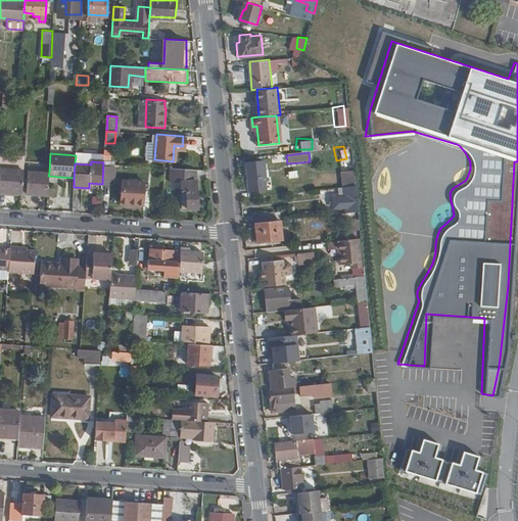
[(112,185),(114,163),(103,162),(102,184),(112,185)]
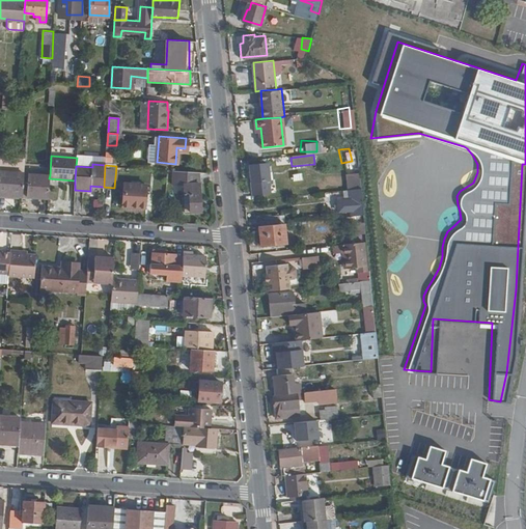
[(270,194),(267,165),(250,166),(253,196),(270,194)]
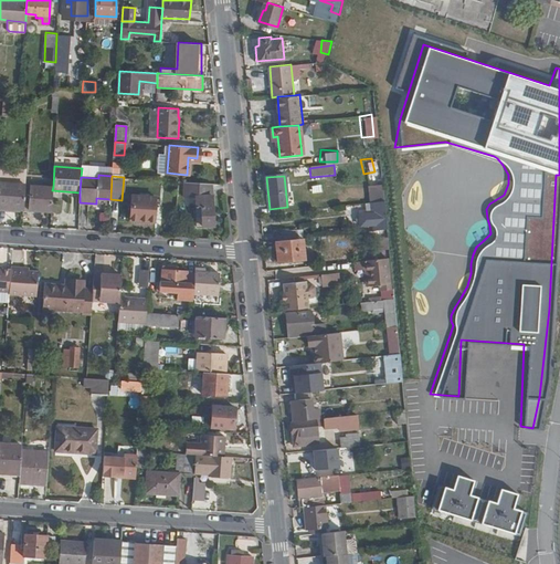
[(220,226),(218,184),(191,181),(192,196),(197,196),(198,216),(203,216),(203,227),(220,226)]
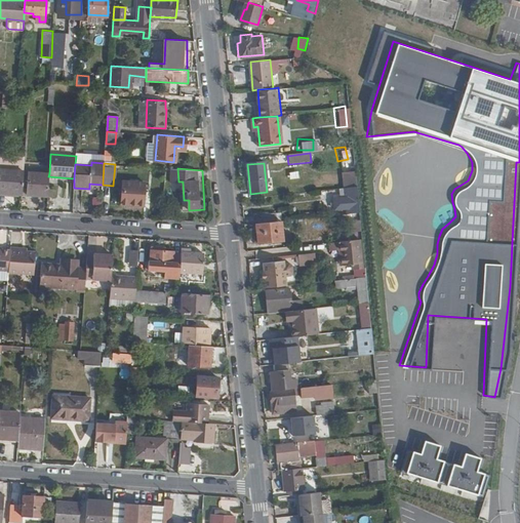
[(22,195),(23,171),(0,170),(0,193),(22,195)]
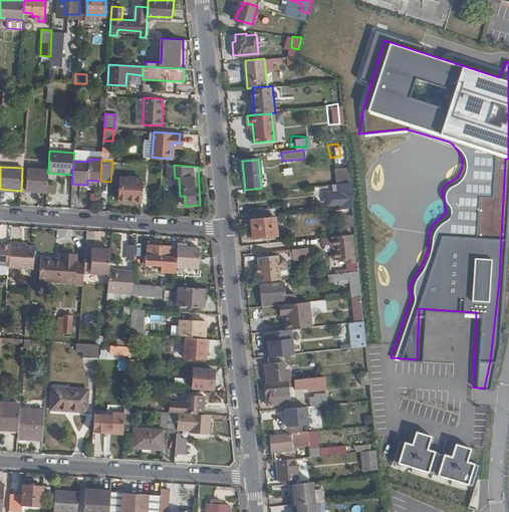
[(47,173),(48,170),(27,168),(26,191),(46,192),(47,173)]
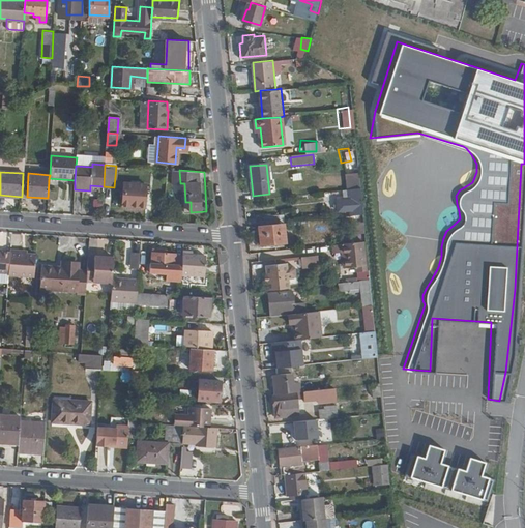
[(363,191),(361,175),(348,176),(350,192),(355,191),(363,191)]
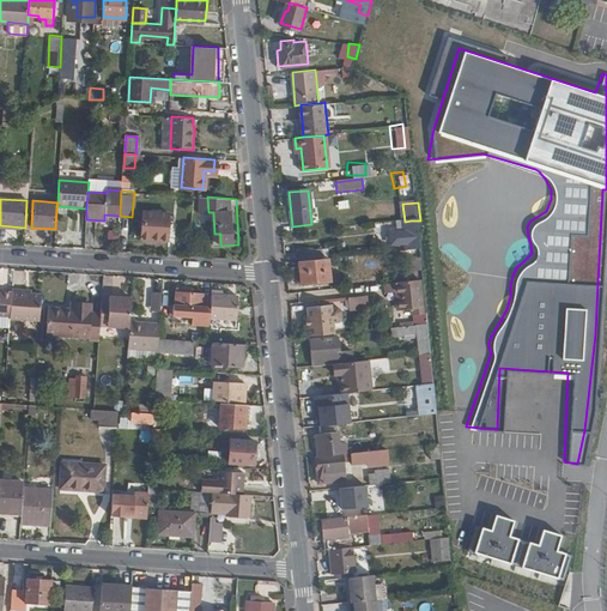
[(169,240),(170,212),(143,210),(141,239),(169,240)]
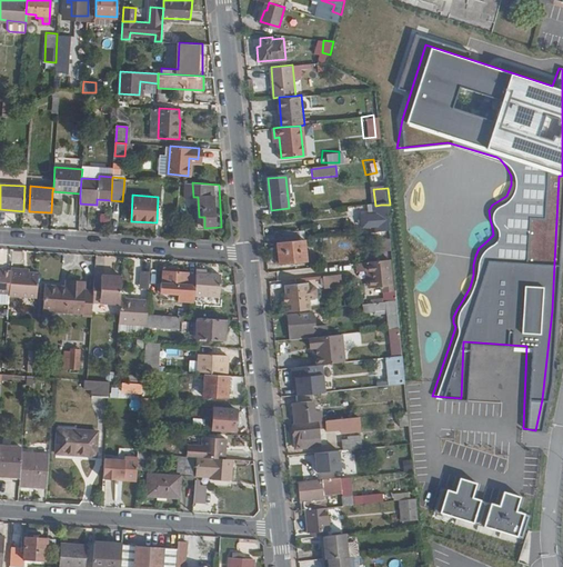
[(392,232),(390,205),(381,205),(382,216),(368,217),(369,229),(383,227),(384,234),(392,232)]
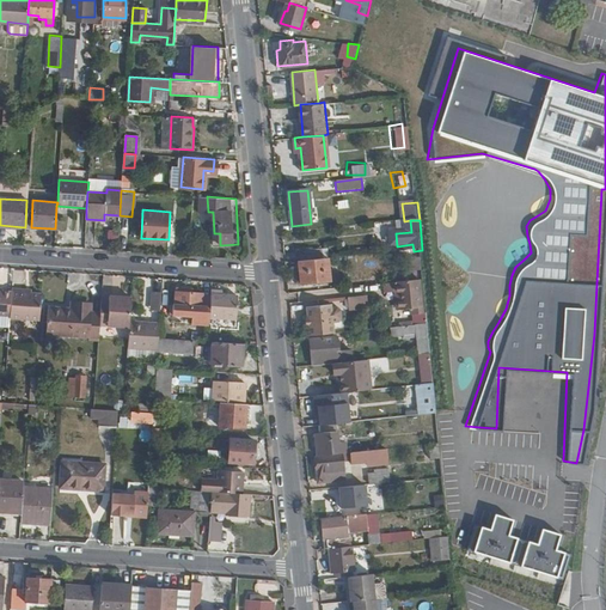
[(318,260),(318,249),(300,250),(300,261),(318,260)]
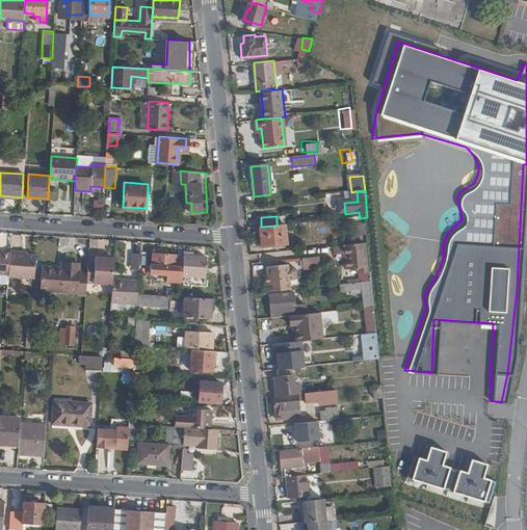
[(289,244),(287,224),(277,226),(261,227),(263,246),(289,244)]
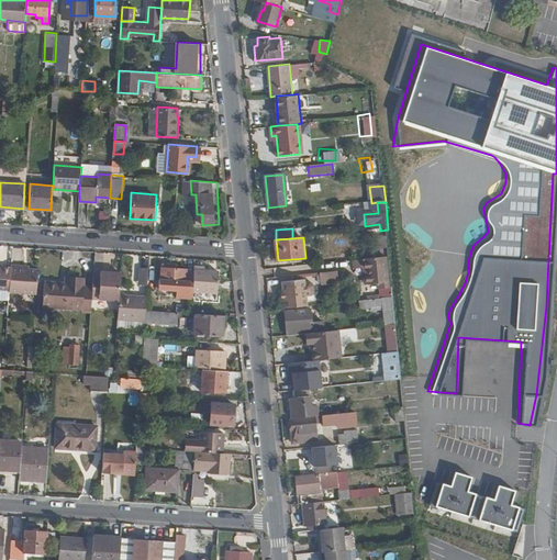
[(391,290),(387,258),(355,261),(356,269),(367,268),(369,287),(381,286),(382,290),(391,290)]
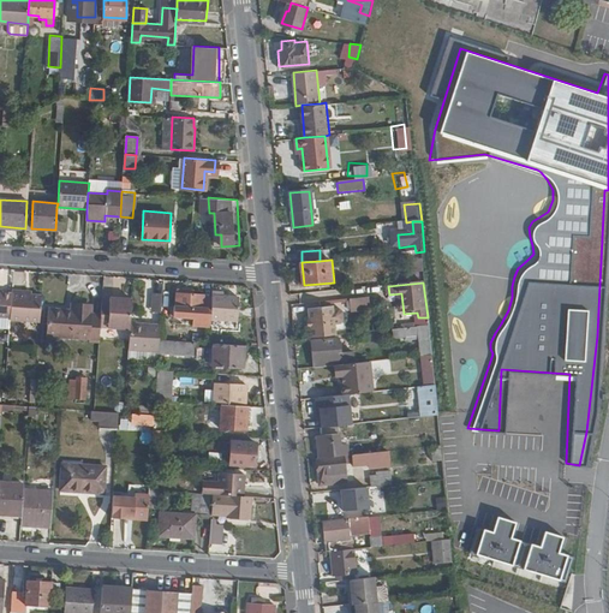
[(144,309),(155,309),(156,291),(145,290),(144,309)]
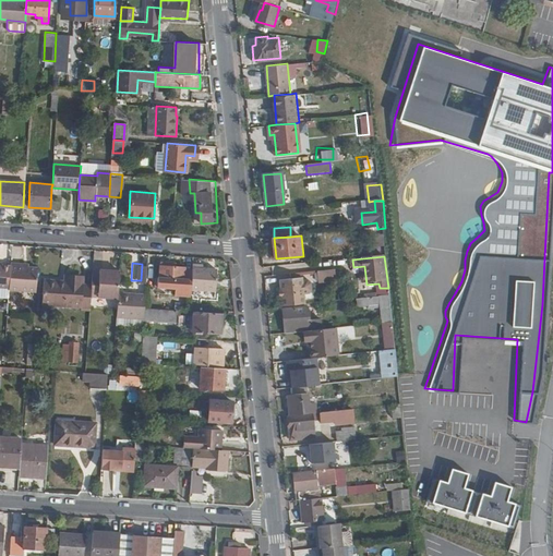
[(36,291),(37,269),(20,268),(21,265),(10,264),(10,266),(8,289),(8,290),(36,291)]
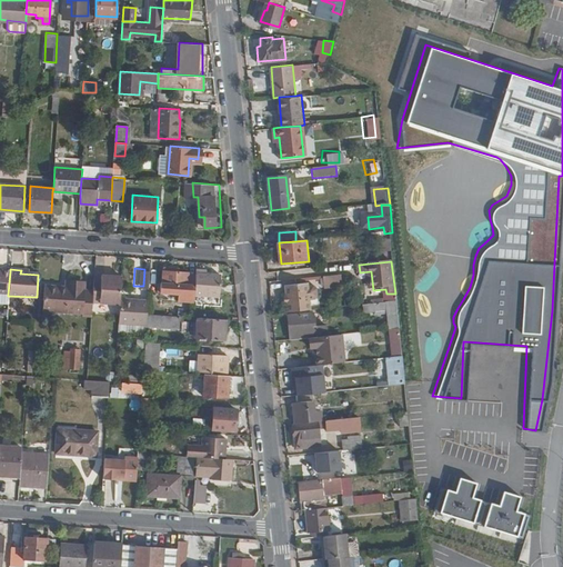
[(0,294),(8,295),(10,271),(0,270),(0,294)]
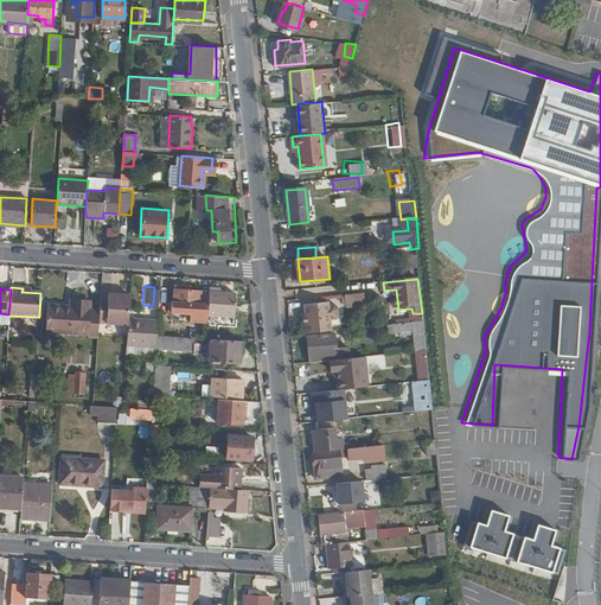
[(208,316),(209,293),(202,293),(202,291),(174,290),(173,303),(171,303),(170,313),(191,314),(191,322),(208,322),(208,316)]
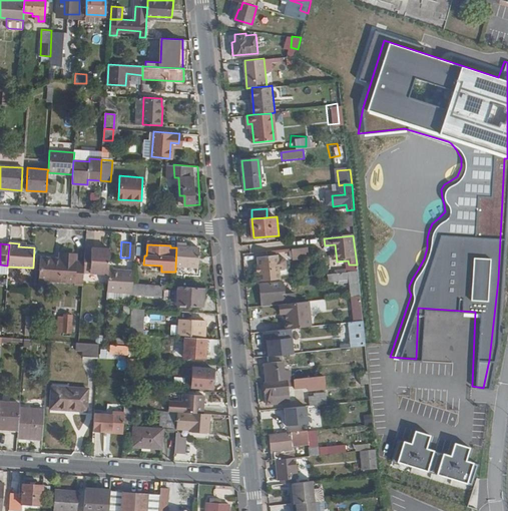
[(199,268),(200,248),(177,246),(176,247),(175,267),(199,268)]
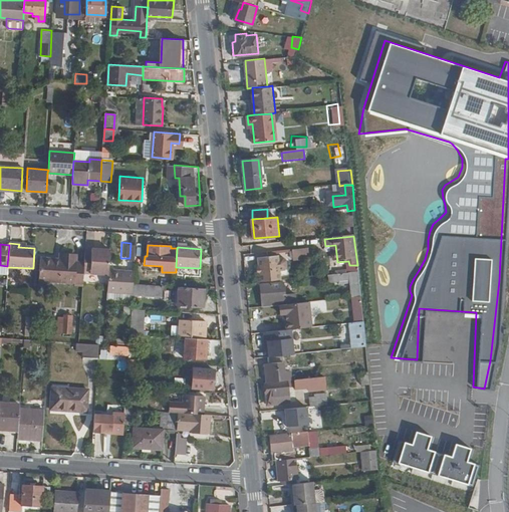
[(108,270),(109,249),(91,248),(90,252),(84,252),(83,260),(82,273),(108,274),(108,270)]
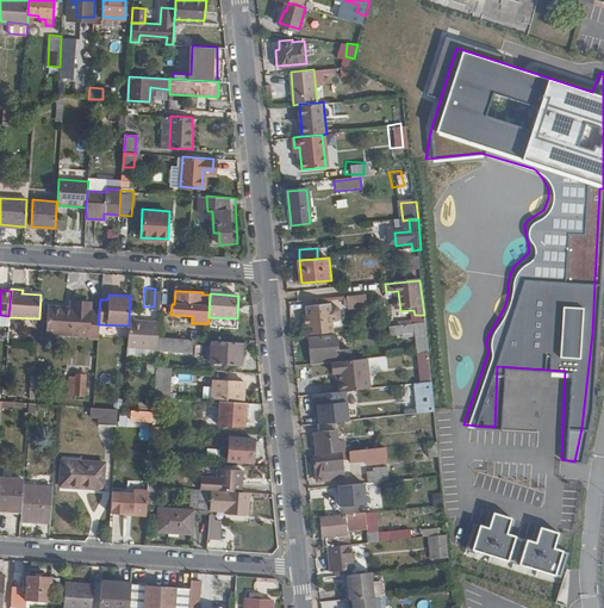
[(369,308),(368,296),(348,297),(349,309),(369,308)]
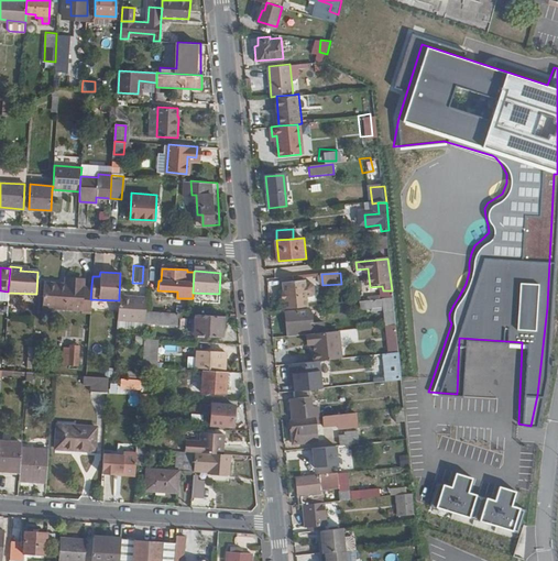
[(90,299),(91,285),(84,285),(84,281),(67,281),(66,284),(43,283),(42,308),(90,311),(90,299)]
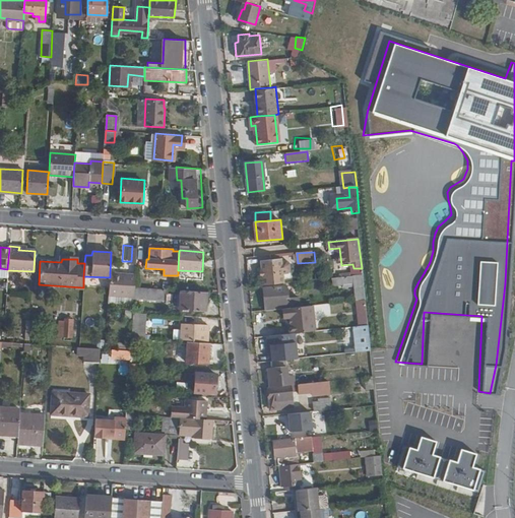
[(285,283),(283,259),(262,261),(264,285),(285,283)]
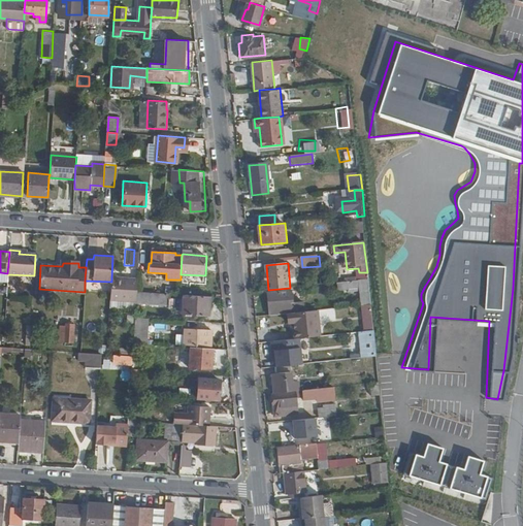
[(137,292),(137,278),(111,277),(111,282),(109,300),(136,301),(137,292)]
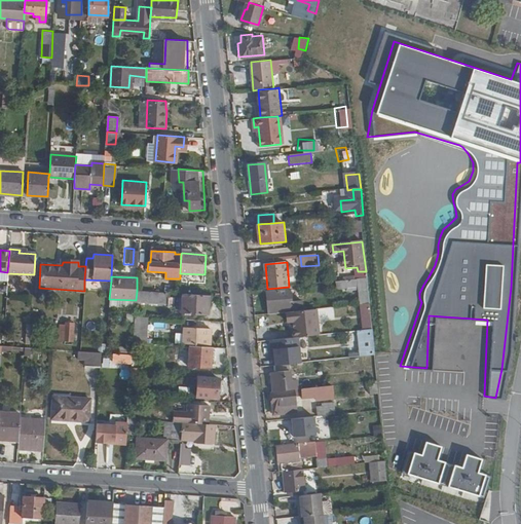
[(370,288),(369,279),(346,282),(347,290),(370,288)]
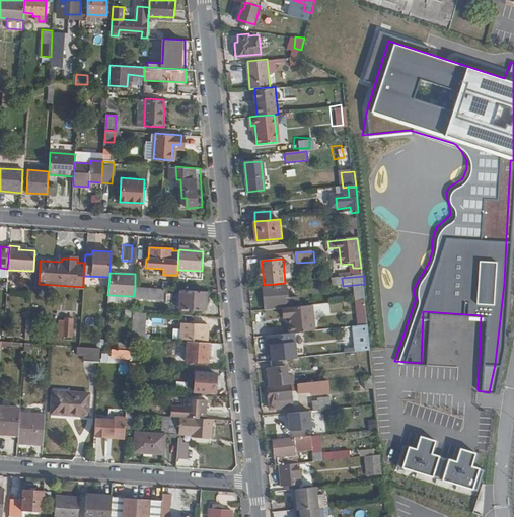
[(164,299),(164,289),(135,287),(134,296),(134,298),(164,299)]
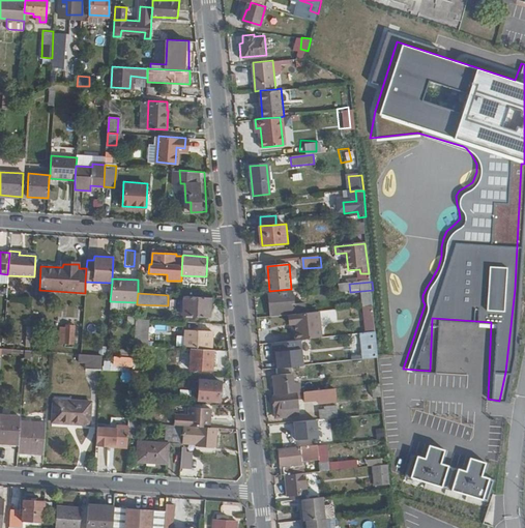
[(302,315),(301,304),(291,304),(291,293),(269,294),(271,318),(293,315),(302,315)]
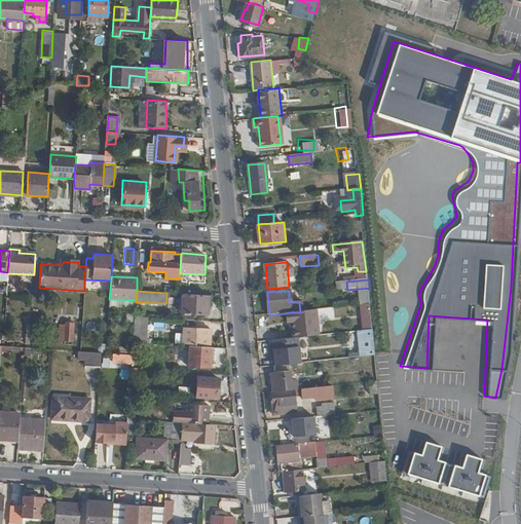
[(208,315),(209,295),(182,294),(181,313),(208,315)]
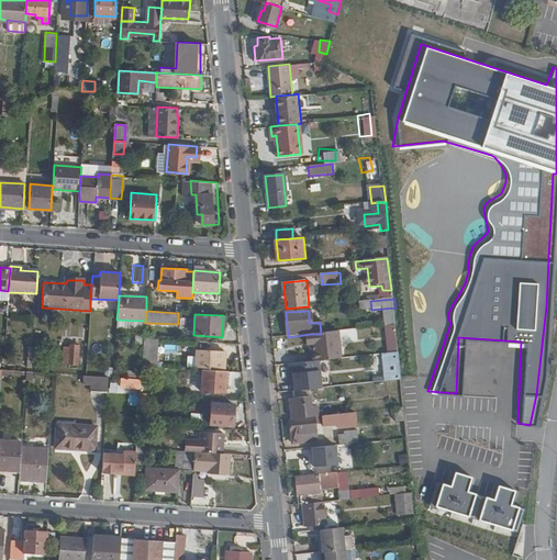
[(342,359),(338,332),(321,334),(311,334),(314,361),(322,360),(342,359)]
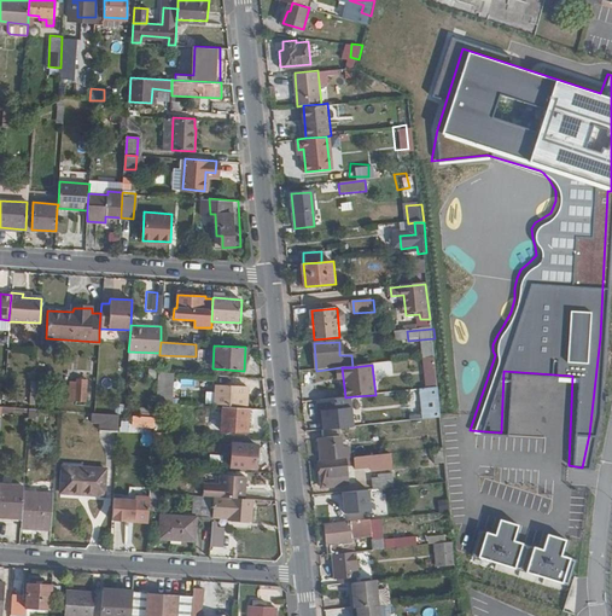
[(85,402),(86,382),(71,381),(69,401),(85,402)]
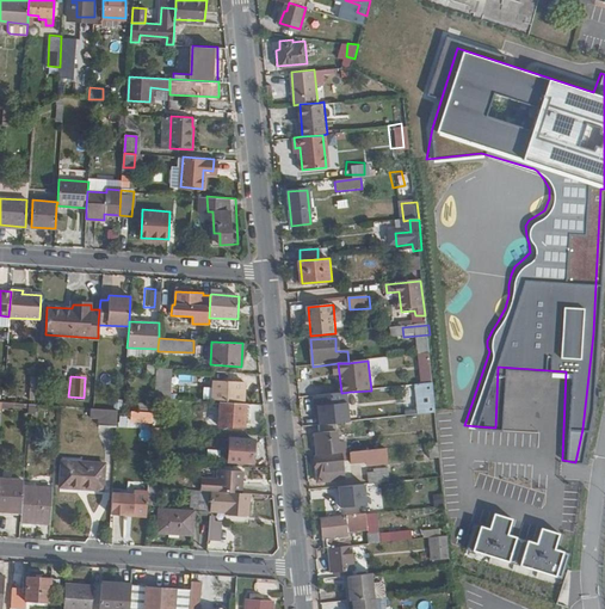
[(245,401),(245,382),(233,382),(233,385),(223,385),(222,400),(245,401)]
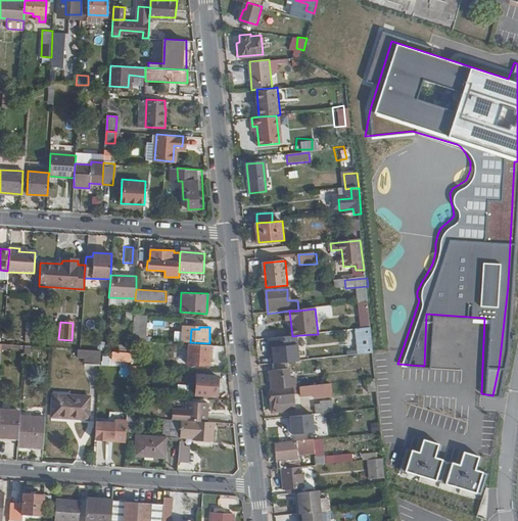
[(374,353),(372,329),(364,329),(367,354),(374,353)]
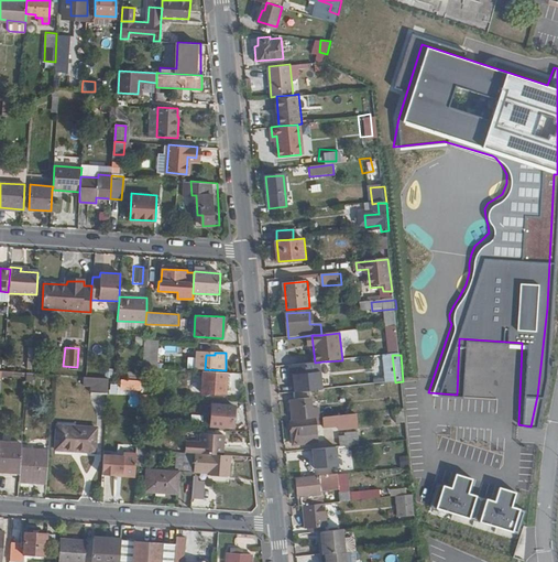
[(326,389),(323,361),(315,363),(293,365),(294,384),(297,384),(298,392),(310,391),(326,389)]
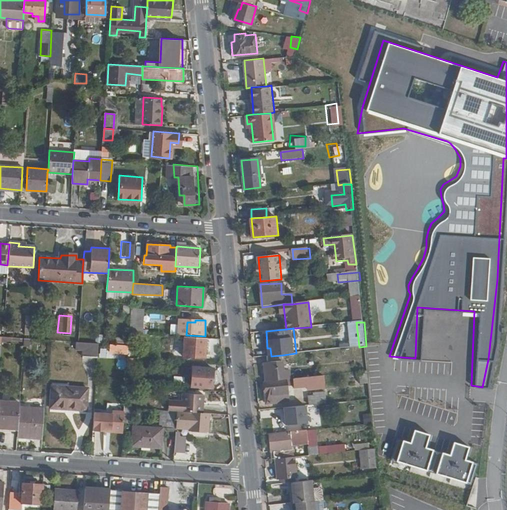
[(210,358),(212,338),(186,337),(185,357),(210,358)]
